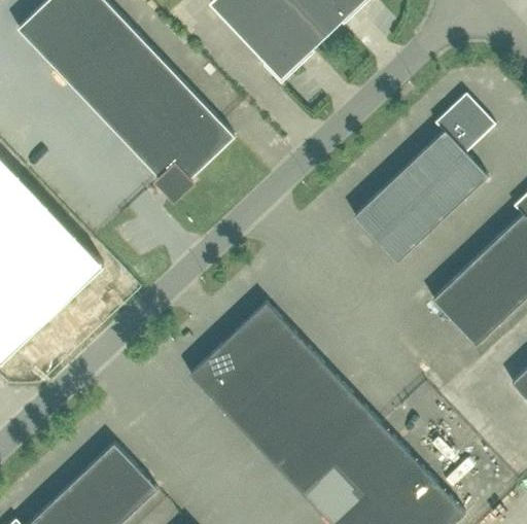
[(190,179),(235,137),(105,0),(49,0),(19,30),(161,178),(157,181),(175,200),(194,182),(190,179)]
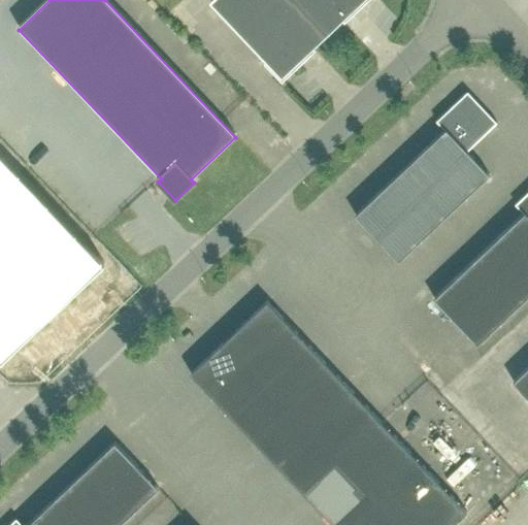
[(264,66),(282,86),(283,85),(283,84),(315,54),(312,51),(341,23),(344,26),(370,0),(215,0),(210,4),(267,64),(264,66)]
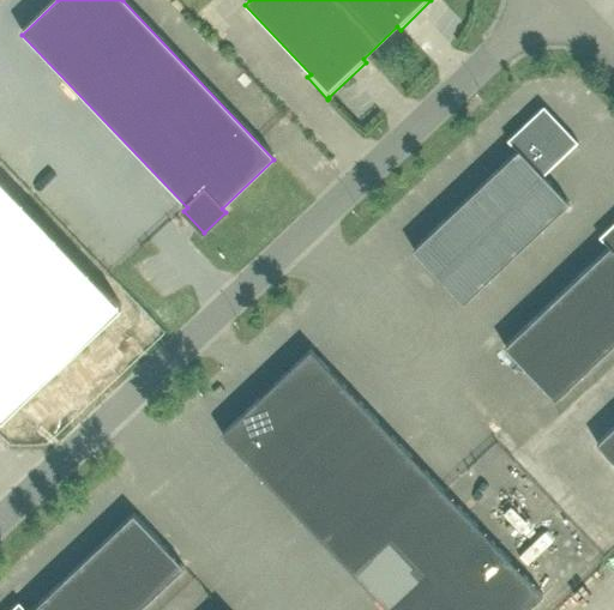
[(517,153),(413,253),(463,306),(570,206),(543,179),(578,145),(543,109),(507,144),(517,153)]
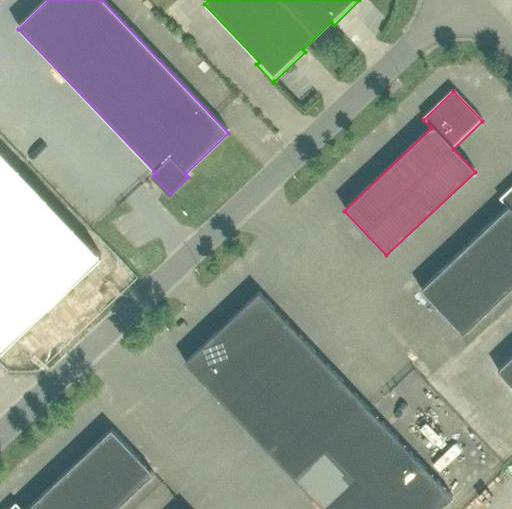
[(0,151),(0,349),(2,352),(101,257),(0,151)]
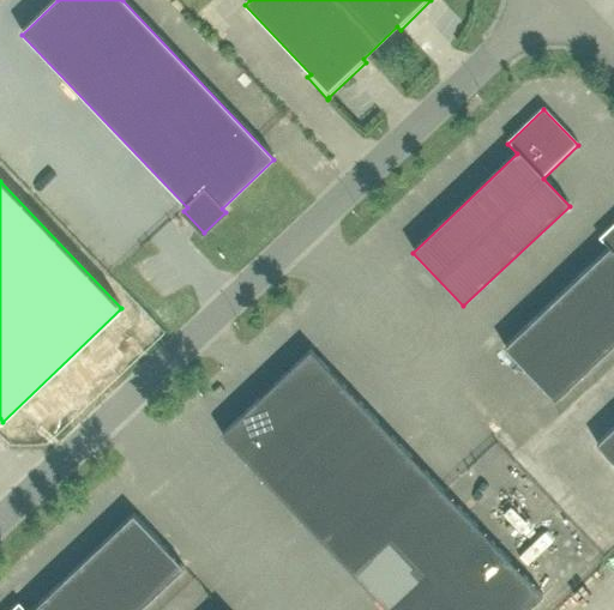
[(613,225),(600,240),(609,251),(505,350),(555,403),(613,346),(613,225)]
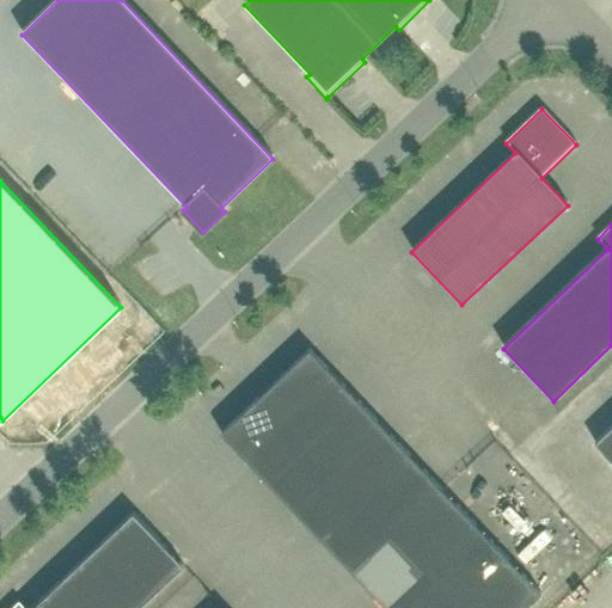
[(282,376),(316,412),(343,387),(310,351),(282,376)]
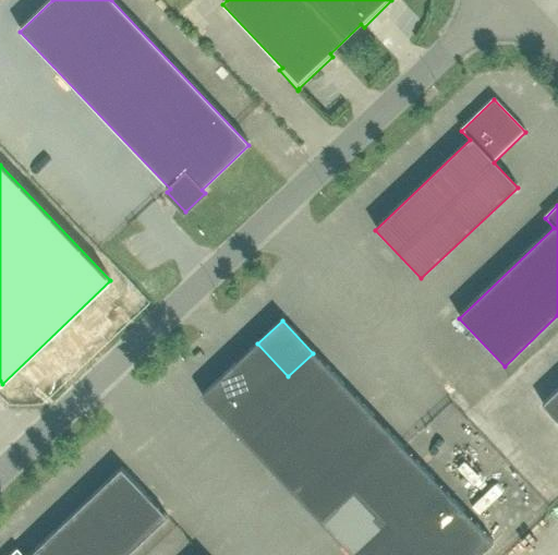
[(235,365),(265,398),(288,376),(257,344),(235,365)]
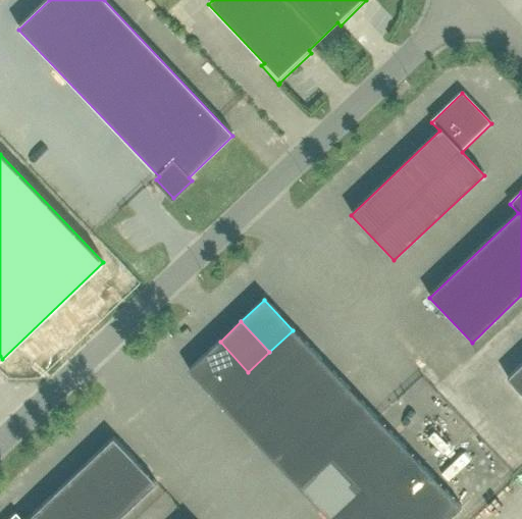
[(293,330),(269,352),(248,372),(276,402),(320,360),(293,330)]
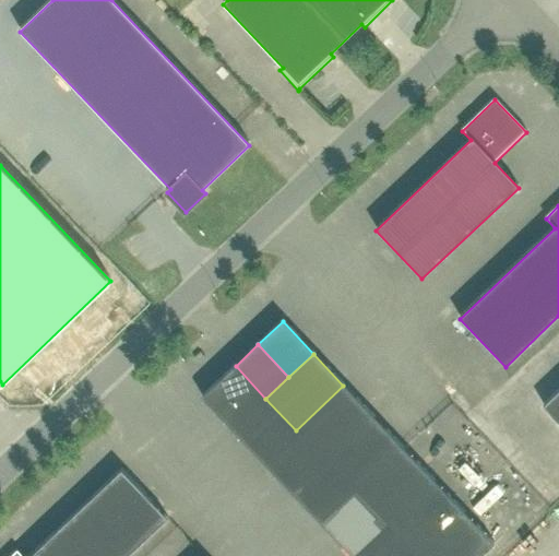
[(233,430),(265,399),(236,366),(202,398),(233,430)]
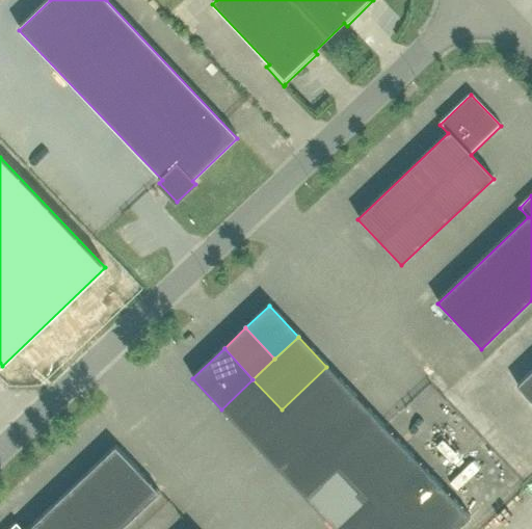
[(326,367),(282,410),(310,440),(355,397),(326,367)]
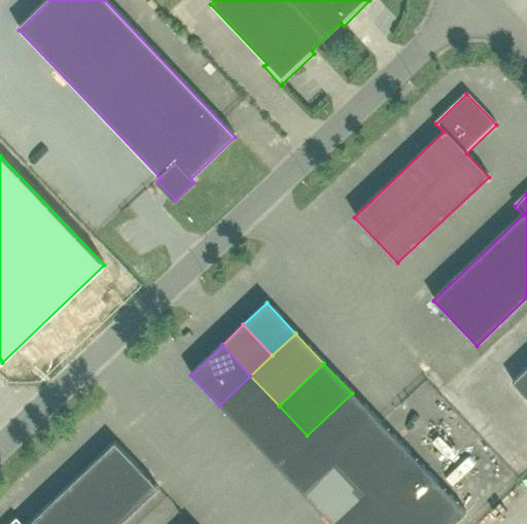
[(526,369),(512,383),(526,399),(526,369)]
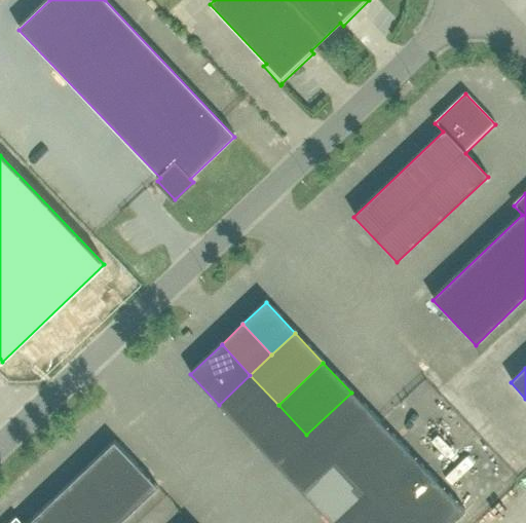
[(247,435),(278,405),(250,375),(219,405),(247,435)]
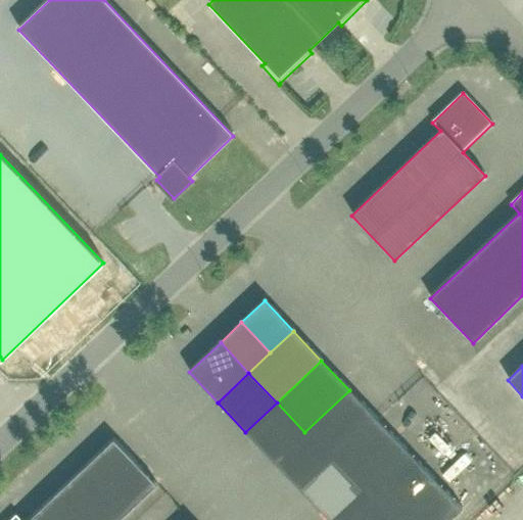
[(349,390),(304,432),(333,462),(377,420),(349,390)]
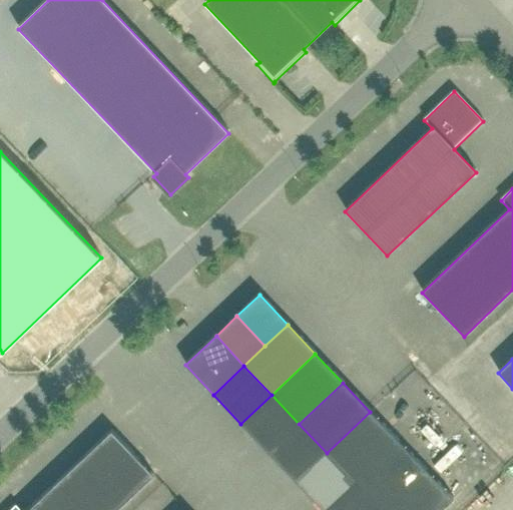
[(269,453),(299,424),(272,395),(240,424),(269,453)]
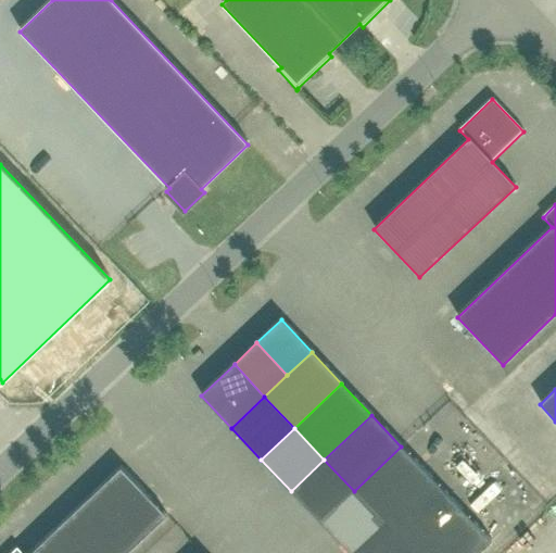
[(401,447),(354,491),(383,524),(431,478),(401,447)]
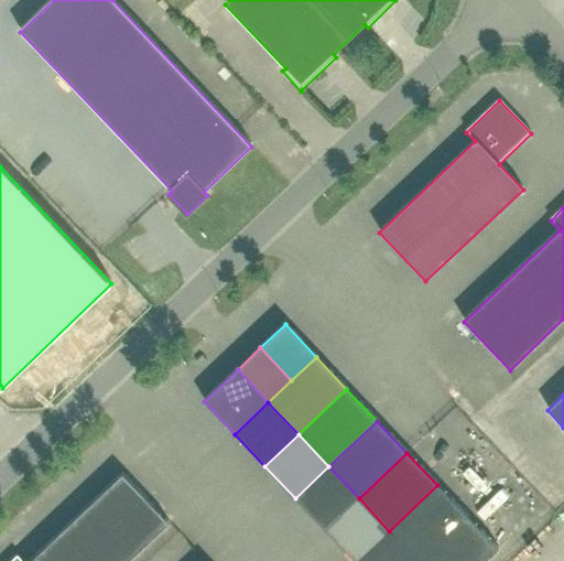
[(325,530),(359,498),(328,466),(295,498),(325,530)]
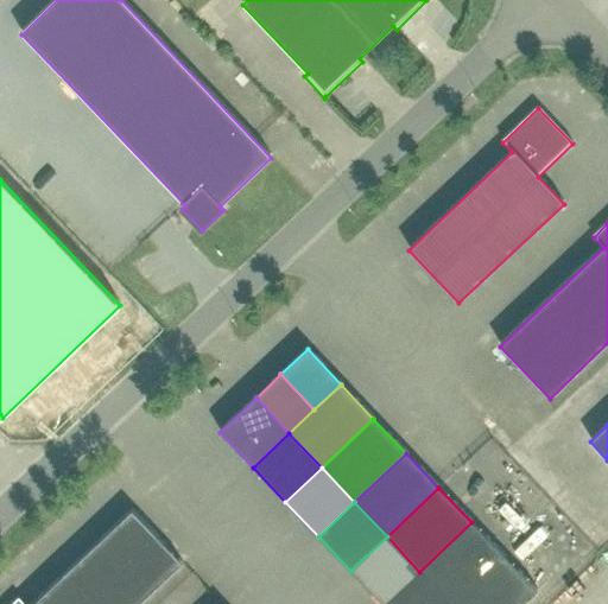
[(140,603),(183,565),(132,512),(33,603),(23,603),(19,599),(14,603),(140,603)]
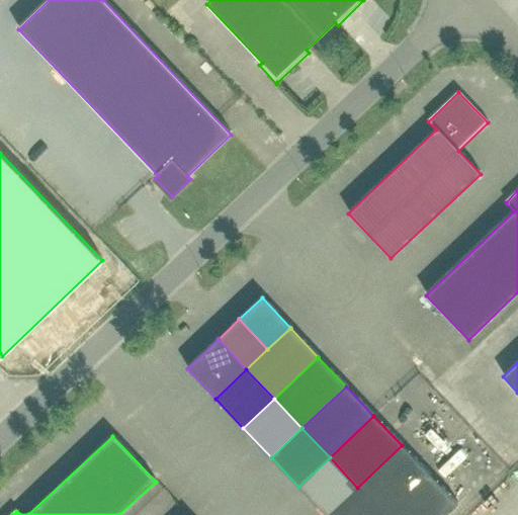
[(402,445),(357,488),(381,514),(387,514),(430,476),(402,445)]
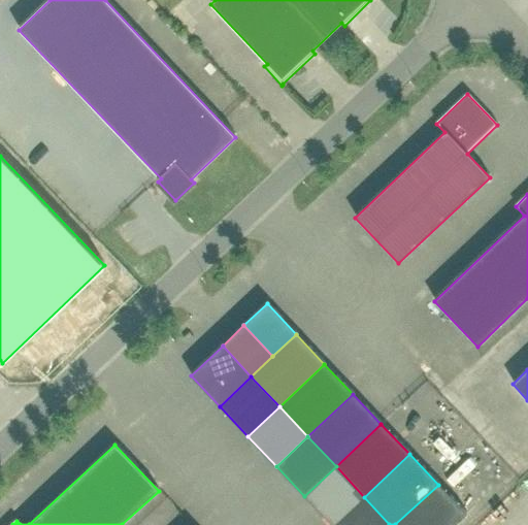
[(335,524),(364,497),(336,466),(304,496),(331,524),(335,524)]
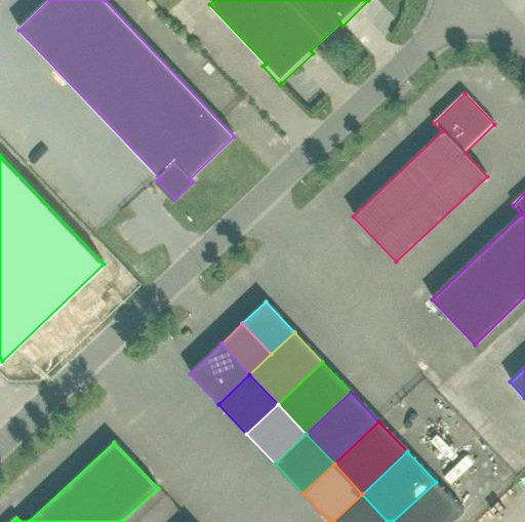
[(436,482),(393,521),(453,521),(463,512),(436,482)]
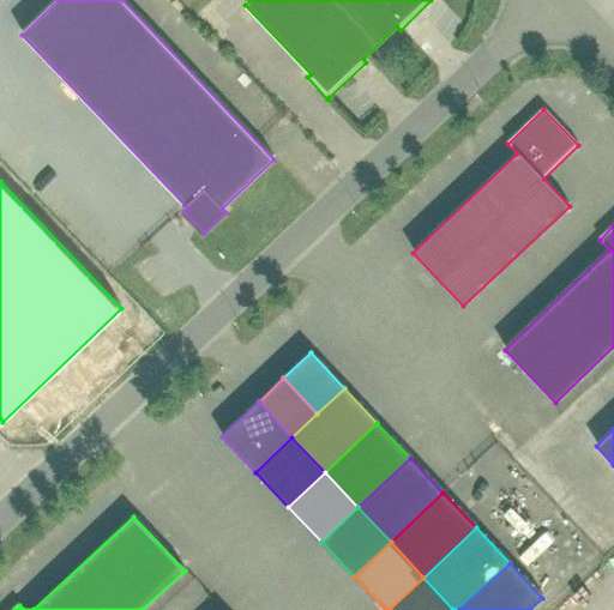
[(452,609),(423,578),(390,609),(452,609)]
